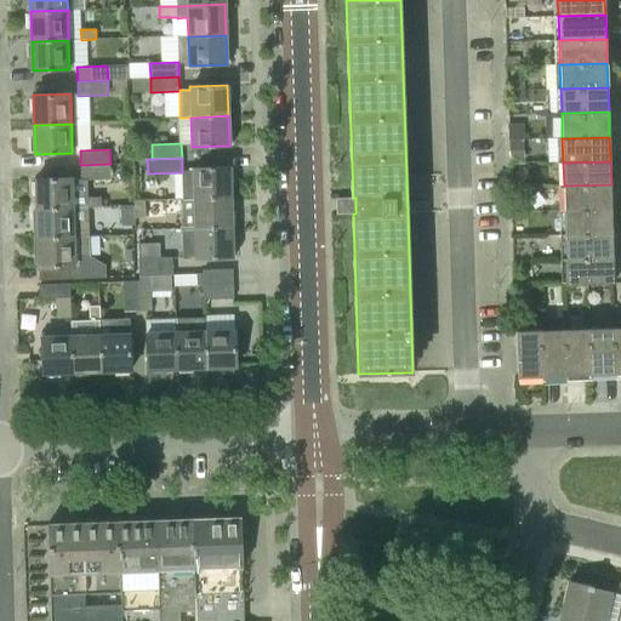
[(80,180),(110,178),(110,164),(80,165),(80,180)]
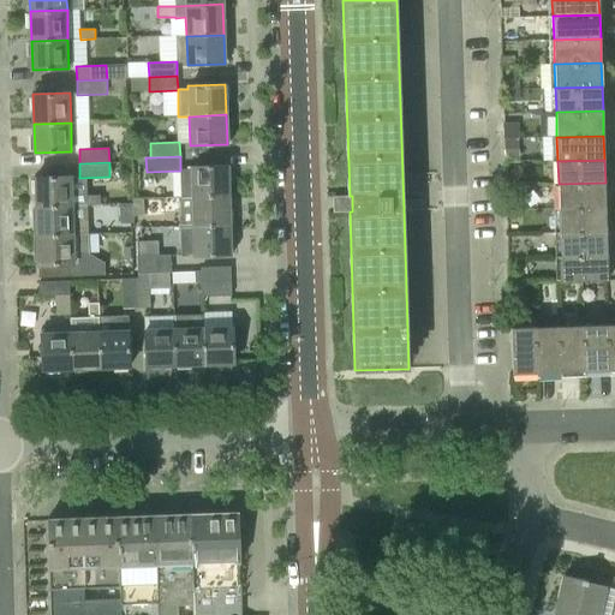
[(180,196),(231,195),(230,166),(190,167),(190,169),(180,169),(180,171),(180,196)]
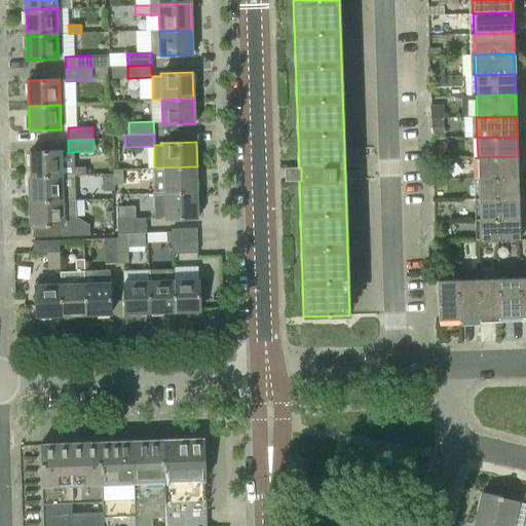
[(31,176),(63,175),(62,150),(31,151),(31,176)]
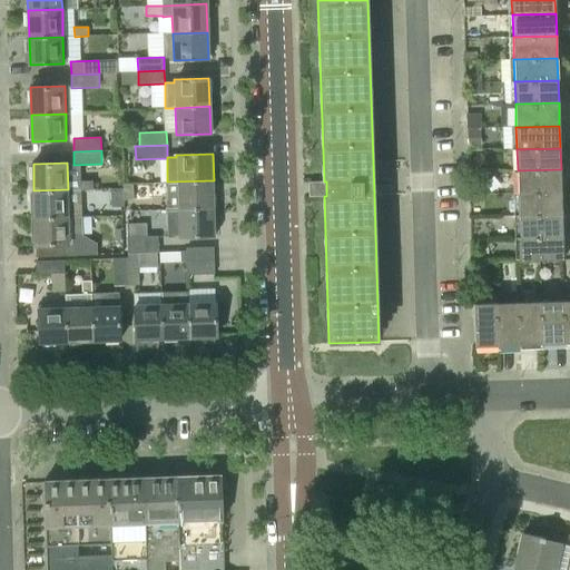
[(518,193),(561,192),(561,169),(518,170),(518,193)]
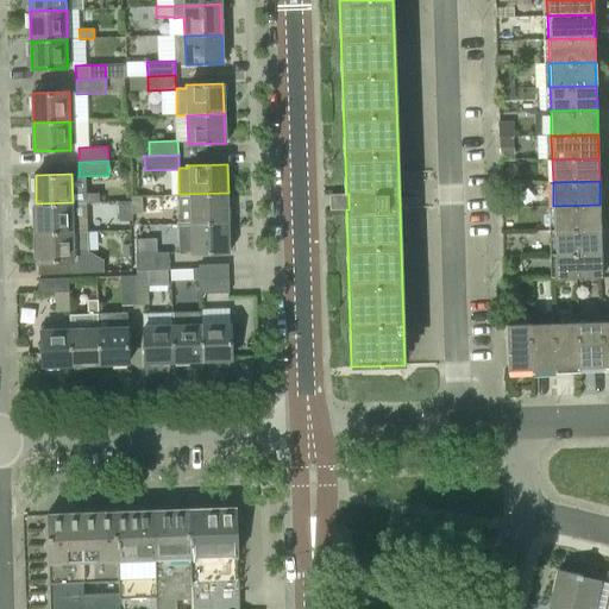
[(85,203),(100,202),(99,193),(85,193),(85,203)]
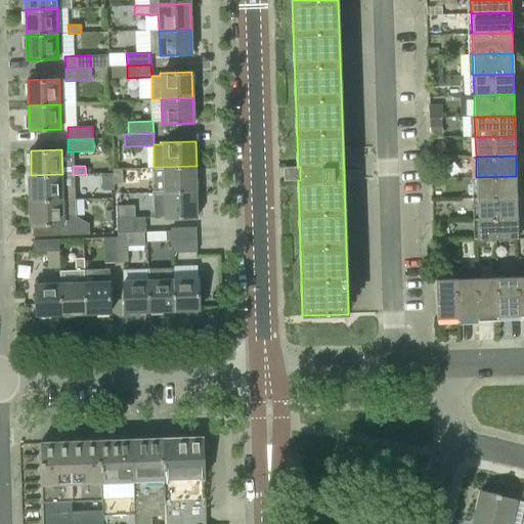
[(155,192),(197,191),(197,166),(154,167),(155,192)]
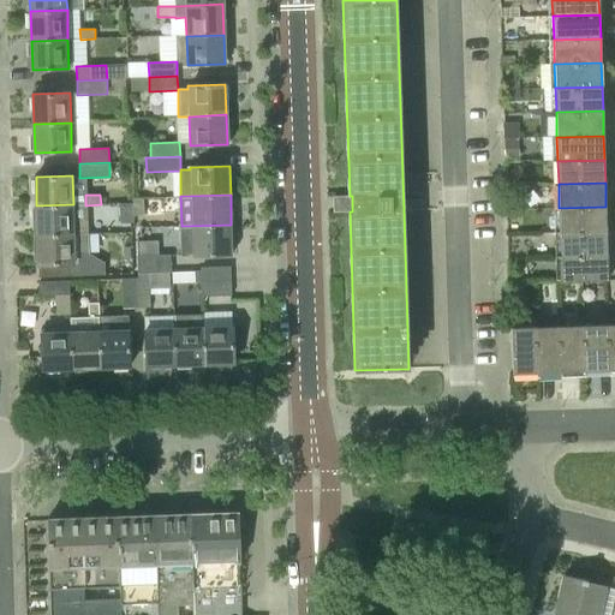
[(133,216),(144,216),(143,197),(132,198),(133,216)]
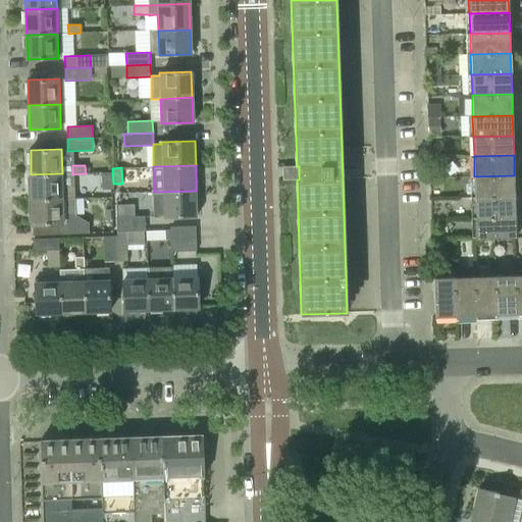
[(32,201),(63,200),(62,173),(31,174),(32,201)]
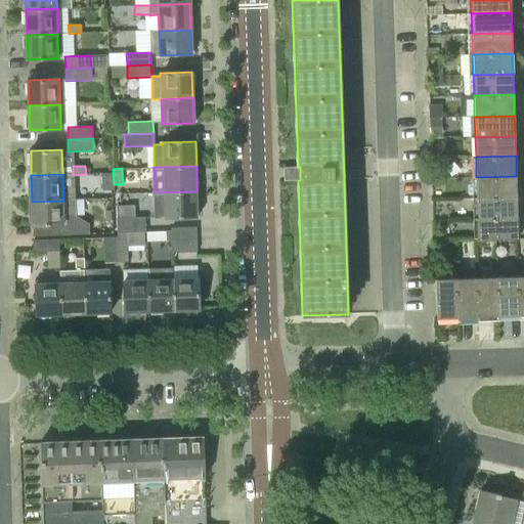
[(114,188),(113,174),(102,174),(103,189),(114,188)]
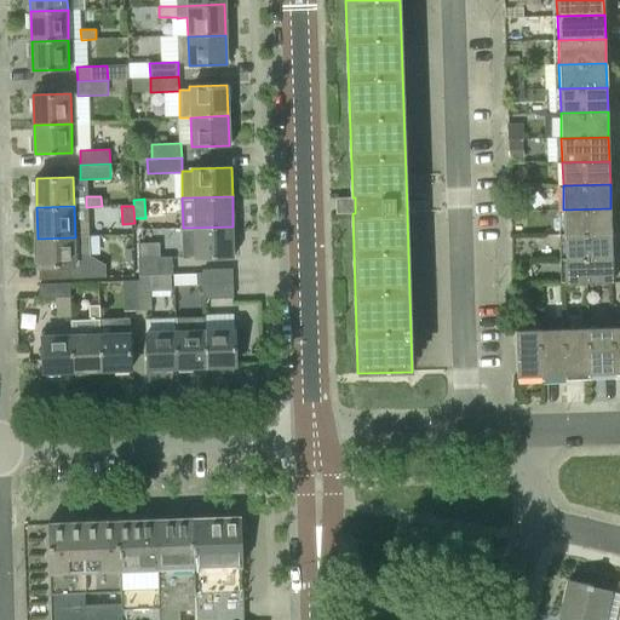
[(564,234),(612,233),(610,208),(563,210),(564,234)]
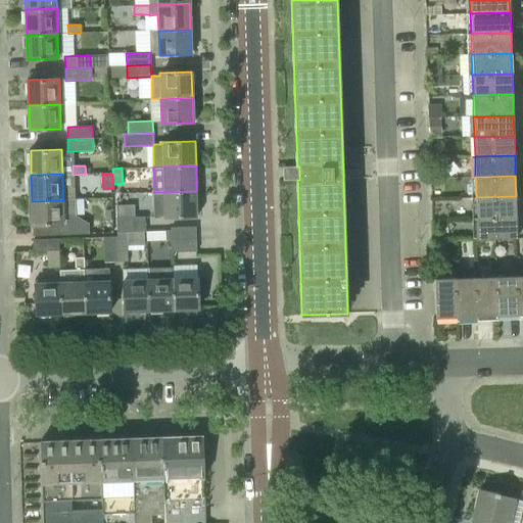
[(163,218),(197,217),(196,191),(154,192),(153,192),(154,218),(163,218)]
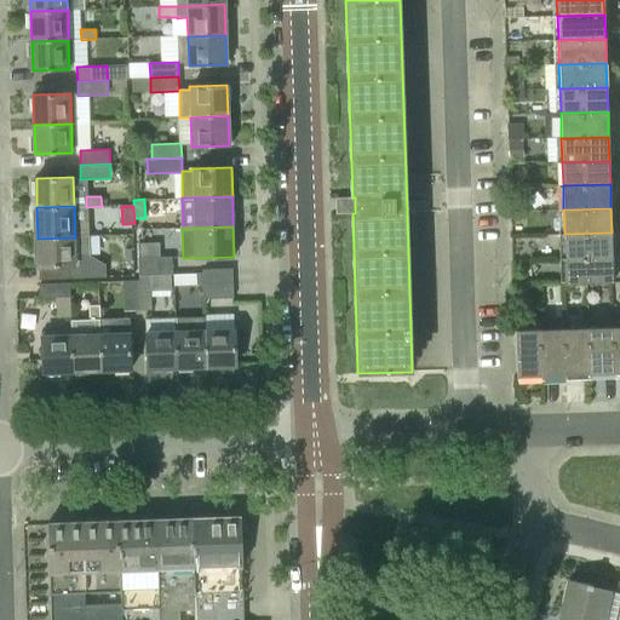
[(564,259),(612,258),(612,233),(564,234),(564,259)]
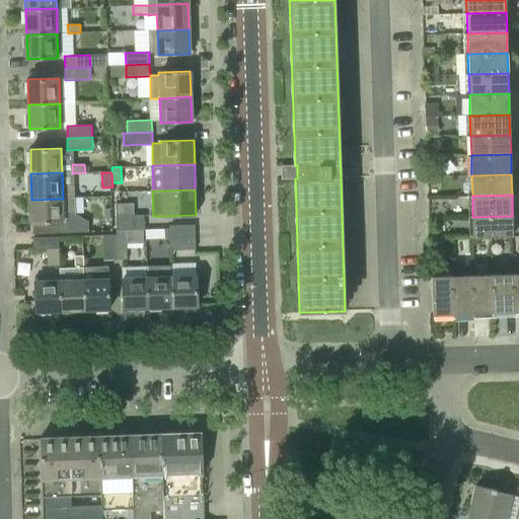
[(32,234),(69,232),(69,222),(64,222),(63,199),(31,200),(32,234)]
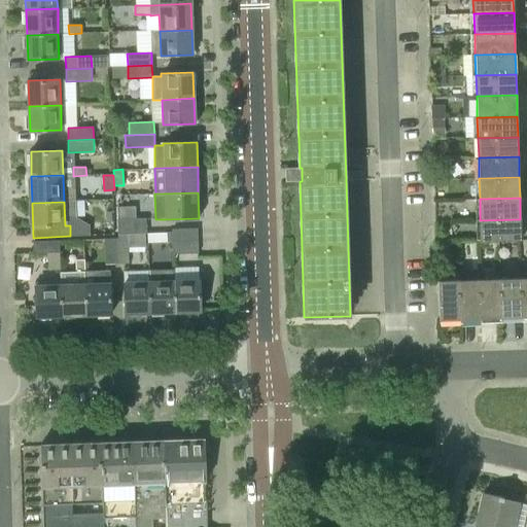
[(117,235),(128,234),(147,234),(146,218),(117,219),(117,235)]
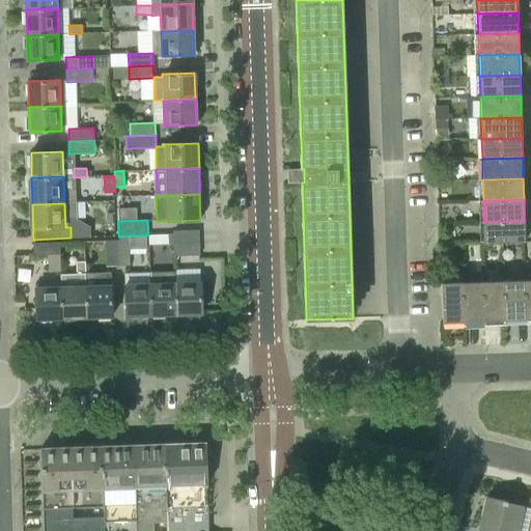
[(524,221),(483,222),(484,243),(525,242),(524,221)]
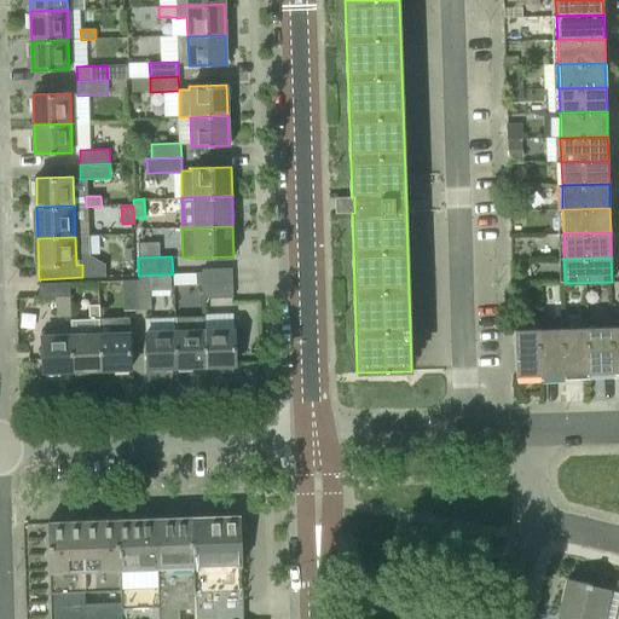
[(202,283),(232,282),(231,268),(202,270),(202,273),(196,273),(196,284),(203,284),(202,283)]
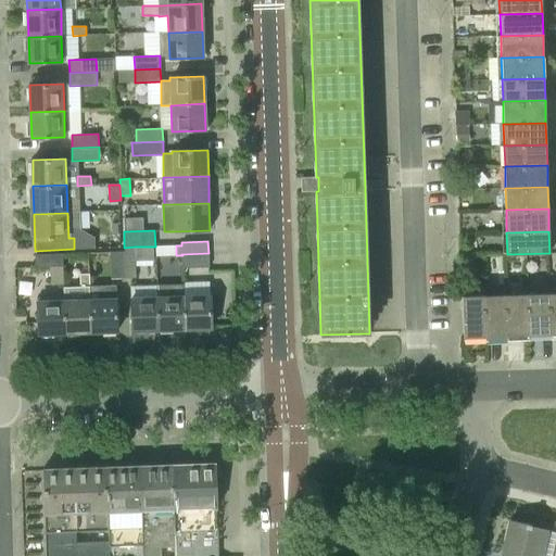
[(123,278),(136,278),(135,247),(124,248),(125,252),(122,252),(123,278)]
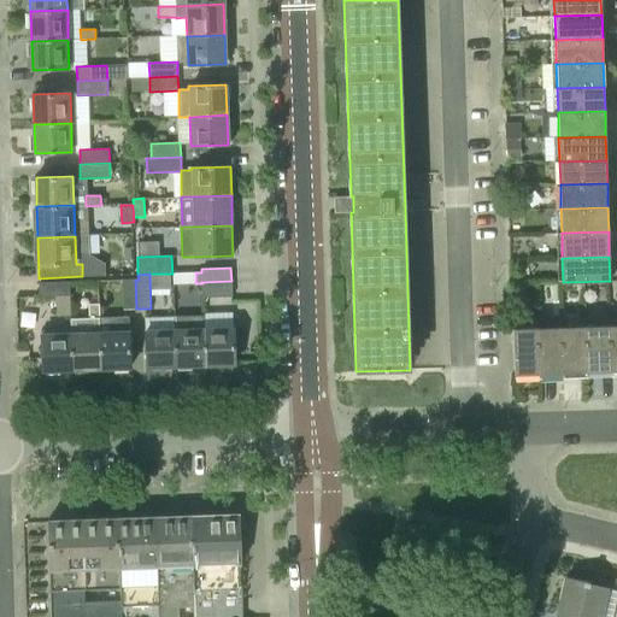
[(136,309),(135,280),(124,280),(125,309),(136,309)]
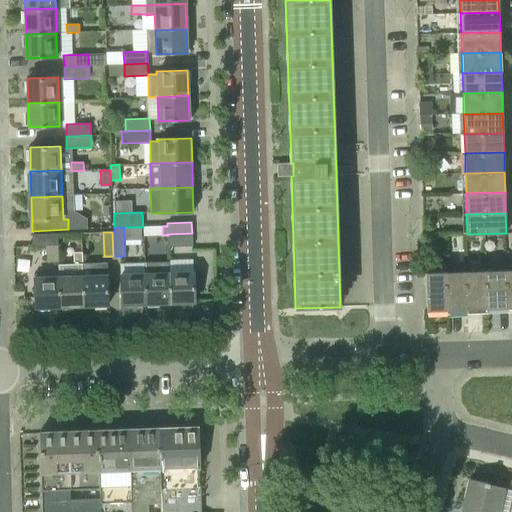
[(168,247),(192,246),(192,233),(167,234),(168,235),(168,247)]
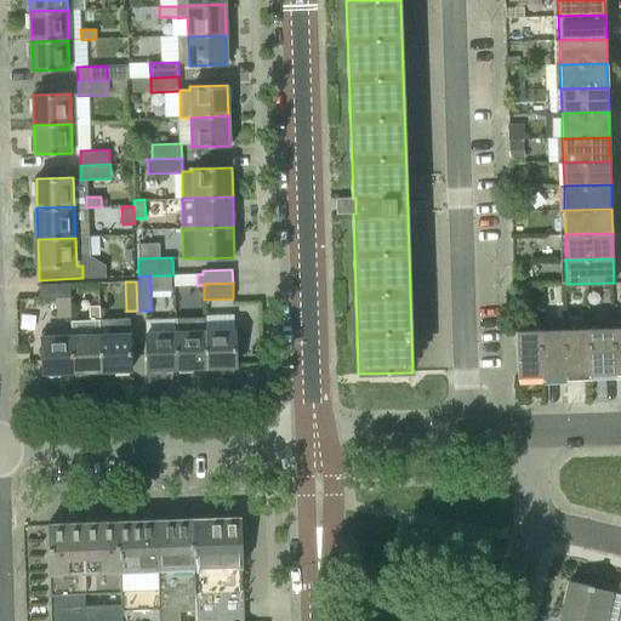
[(57,298),(69,297),(70,284),(39,285),(40,300),(57,298)]
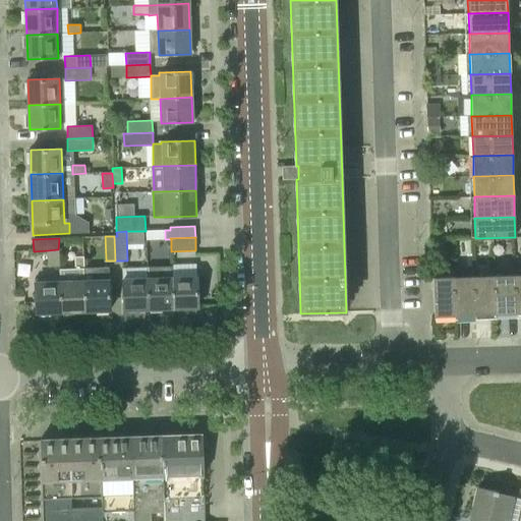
[(60,266),(58,249),(48,250),(48,267),(60,266)]
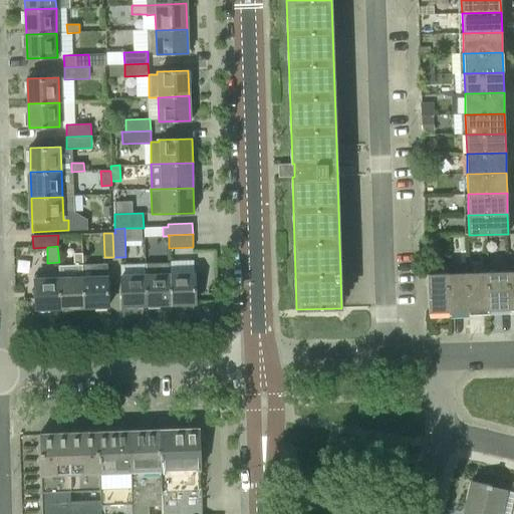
[(74,266),(82,266),(81,253),(73,253),(74,266)]
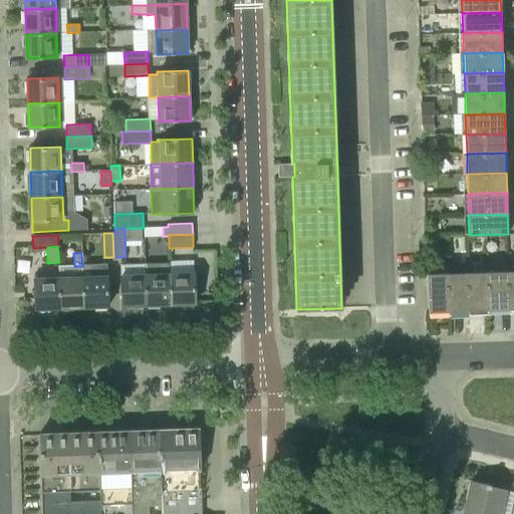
[(147,305),(172,304),(170,274),(169,262),(145,263),(146,275),(147,305)]
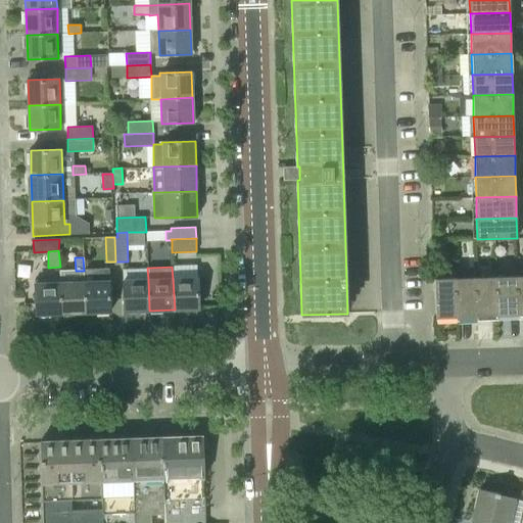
[(85,281),(87,312),(110,311),(109,269),(85,270),(85,281)]
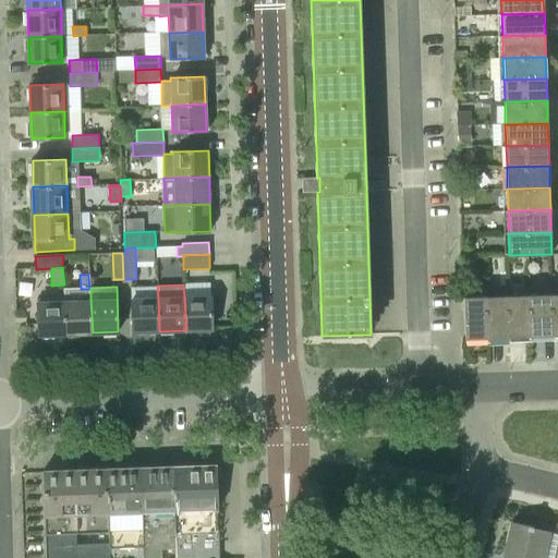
[(509,338),(532,337),(530,294),(508,295),(509,338)]
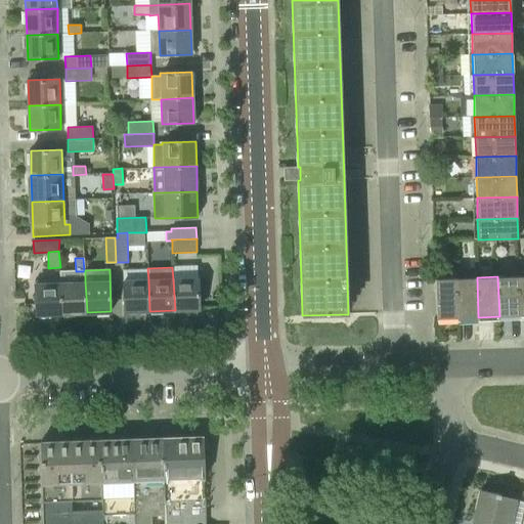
[(499,316),(520,316),(519,276),(497,276),(499,316)]
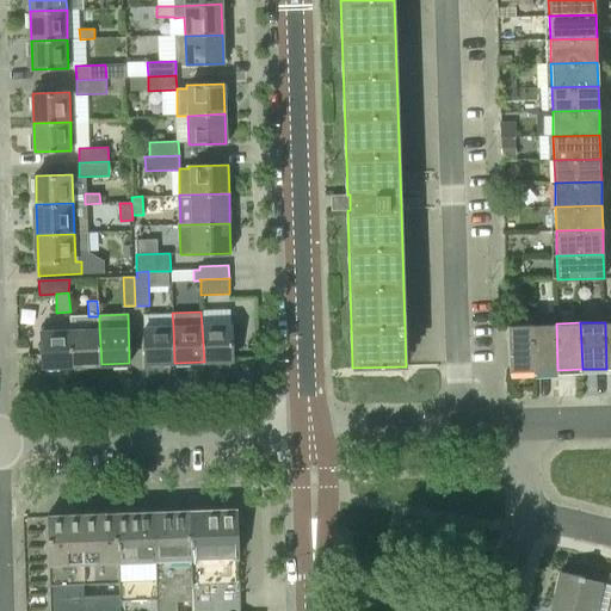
[(535,371),(557,370),(556,323),(534,325),(535,371)]
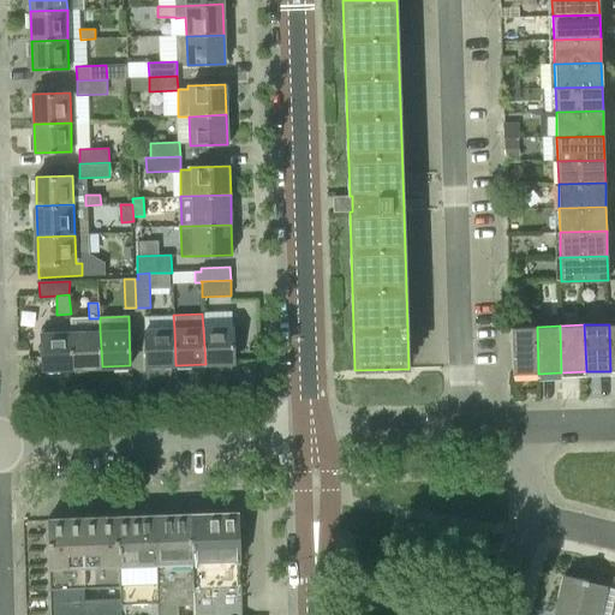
[(513,375),(538,374),(537,327),(511,328),(513,375)]
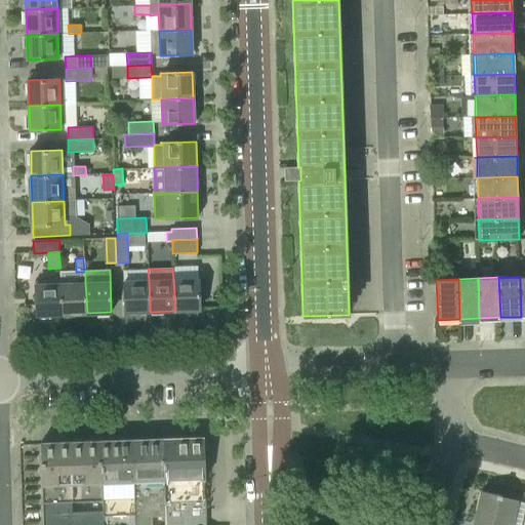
[(36,315),(61,314),(61,282),(61,280),(35,280),(36,315)]
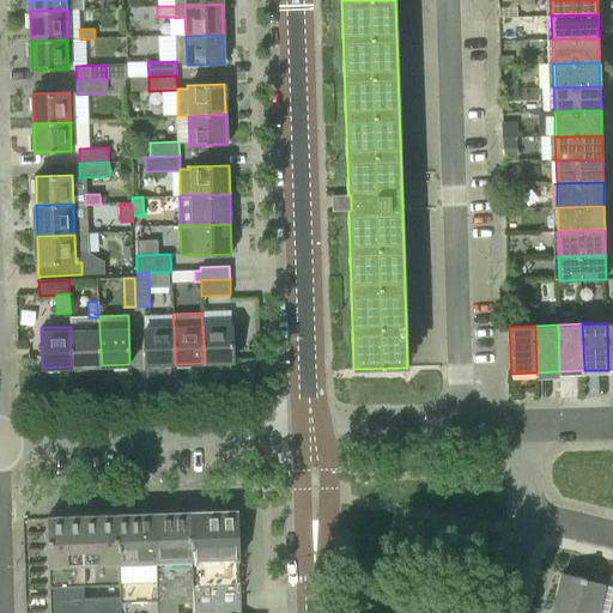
[(202,327),(205,363),(234,362),(232,327),(202,327)]
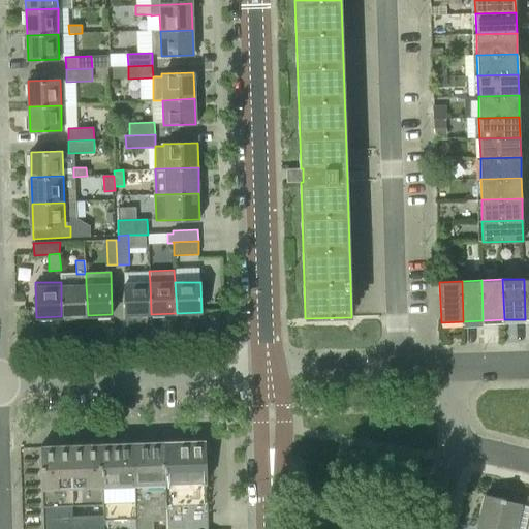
[(151,314),(150,283),(124,283),(125,314),(151,314)]
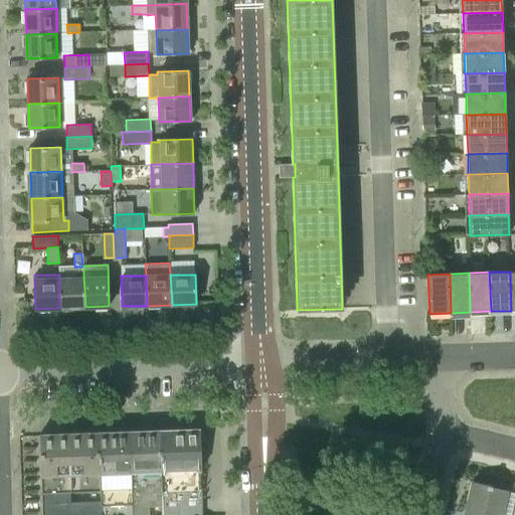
[(59,308),(86,307),(83,277),(59,277),(59,308)]
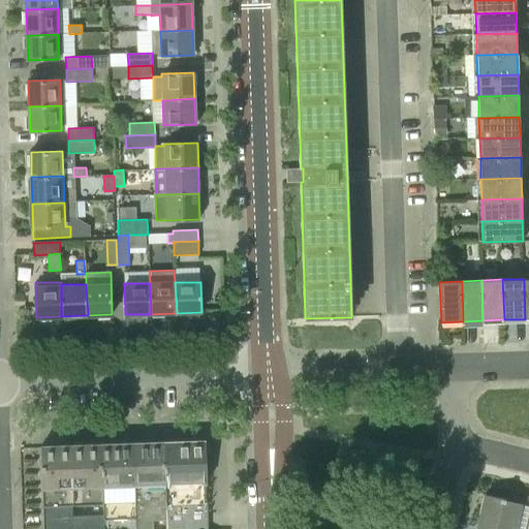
[(208,528),(207,483),(206,441),(164,442),(166,520),(166,528),(208,528)]
